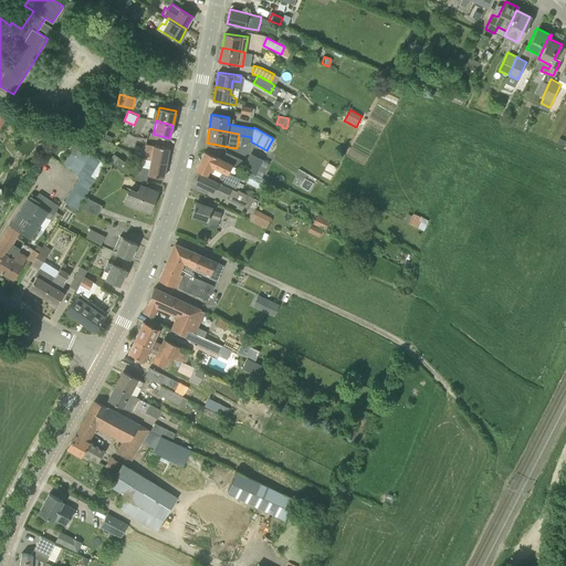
[(77,209),(105,161),(74,144),(62,164),(77,174),(77,178),(63,201),(77,209)]
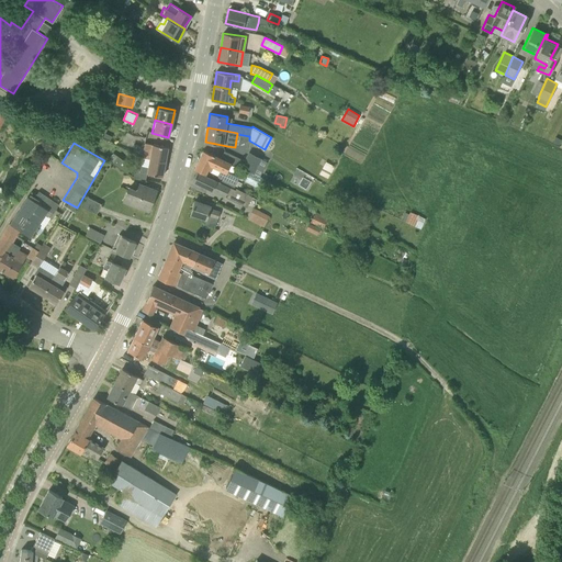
[(165,160),(168,146),(152,143),(149,157),(165,160)]
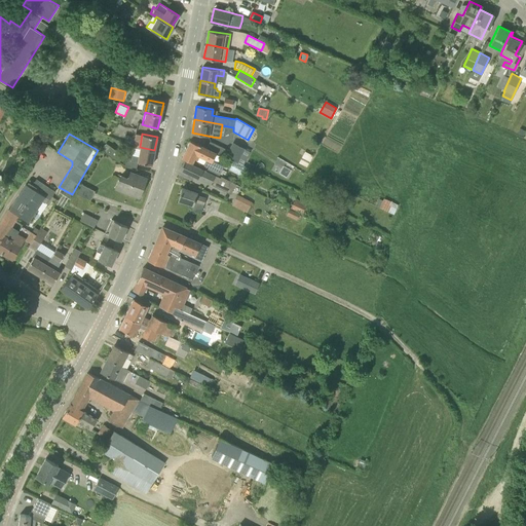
[(212,161),(216,152),(208,148),(200,145),(190,141),(182,157),(192,162),(195,158),(197,159),(198,156),(207,160),(202,170),(215,176),(219,177),(223,167),(212,161)]
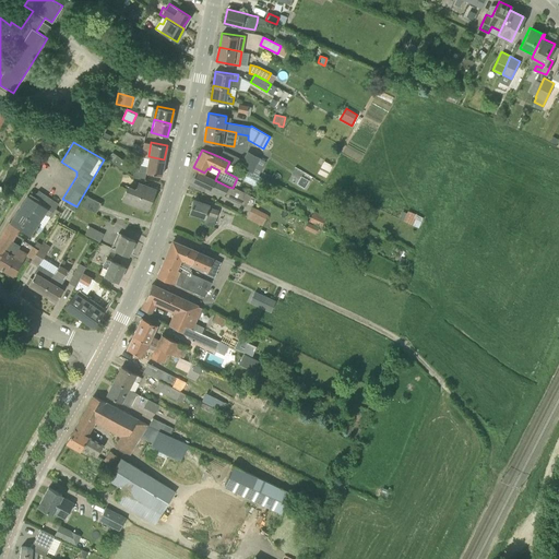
[(221,157),(229,162),(239,166),(252,173),(253,173),(258,175),(265,161),(260,158),(261,157),(247,151),(242,159),(223,151),(221,157)]
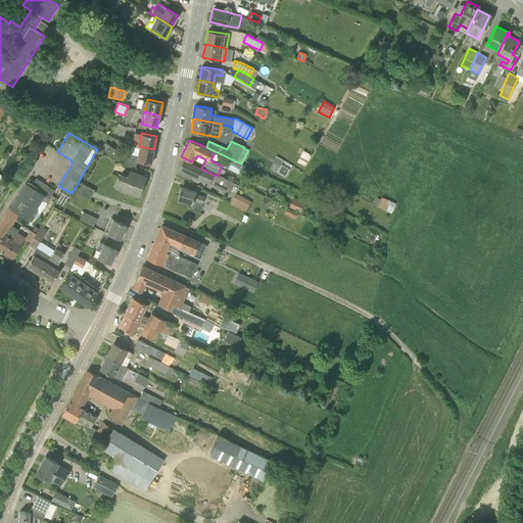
[(119,160),(123,154),(109,145),(105,151),(119,160)]
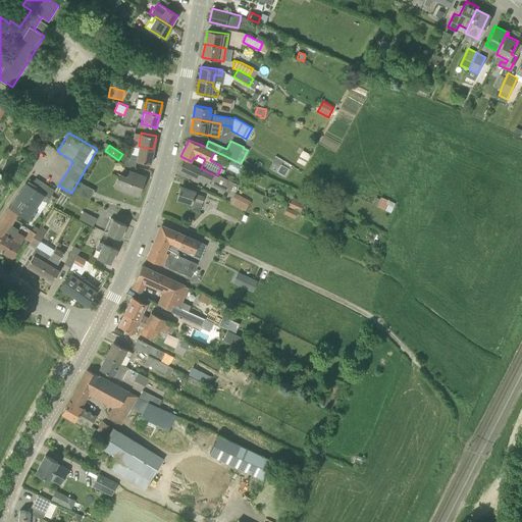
[(150,163),(153,149),(139,146),(138,154),(131,153),(125,152),(123,163),(136,166),(137,161),(150,163)]
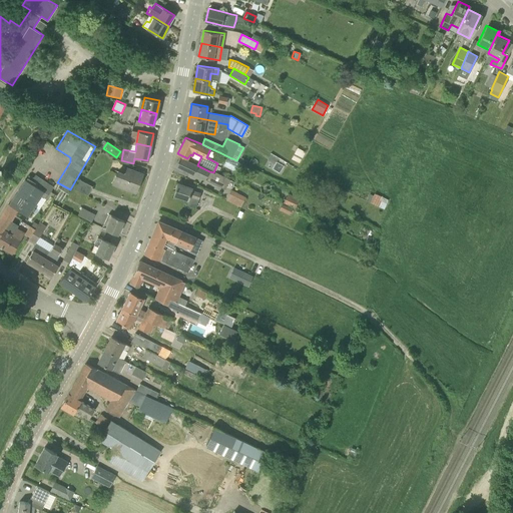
[(299,162),(300,160),(305,151),(300,148),(293,159),(299,162)]
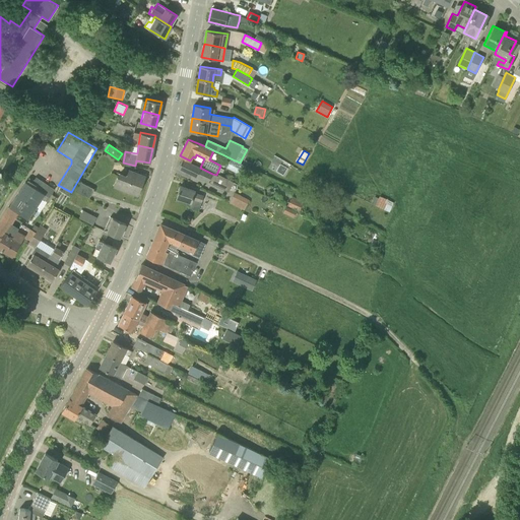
[(200,168),(182,158),(178,168),(208,182),(214,185),(220,188),(221,186),(229,190),(233,182),(223,177),(222,178),(218,176),(218,177),(216,175),(212,174),(200,168)]
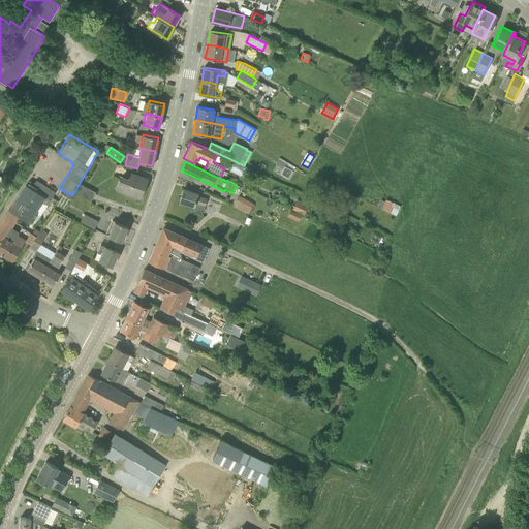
[(147,179),(130,173),(128,178),(120,175),(115,188),(139,198),(147,179)]
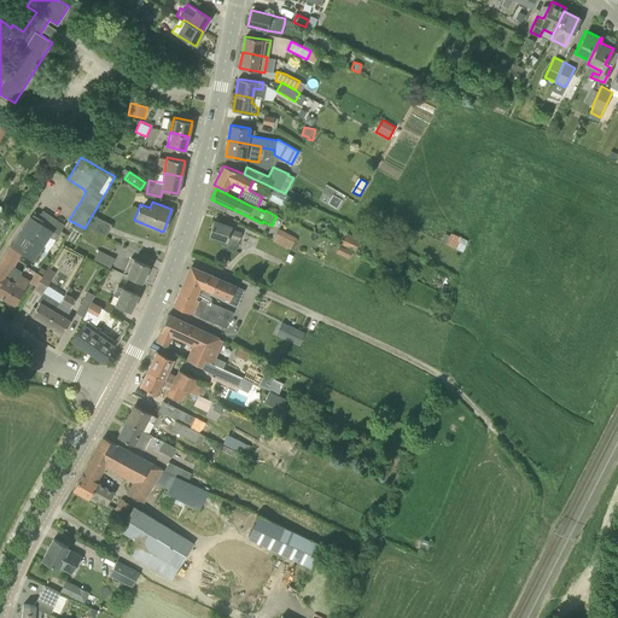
[(0,244),(3,243),(16,220),(4,213),(0,217),(0,244)]
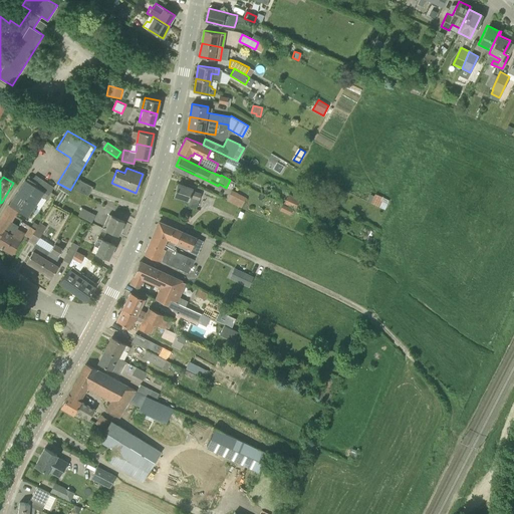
[(39,178),(37,181),(33,177),(29,182),(25,179),(8,204),(0,218),(0,246),(12,253),(24,232),(17,228),(18,226),(11,222),(18,211),(27,217),(41,196),(45,199),(53,187),(39,178)]
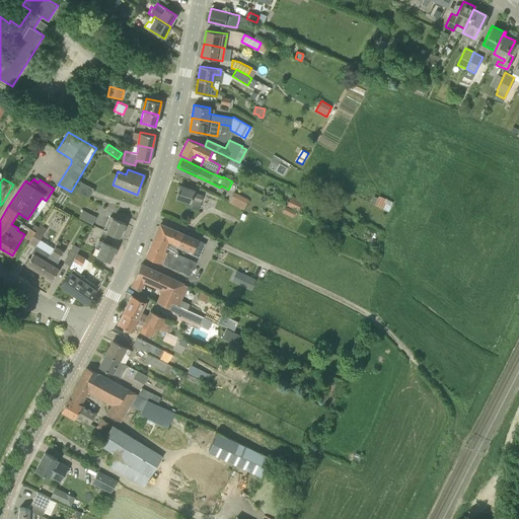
[(88,198),(93,189),(79,181),(75,191),(88,198)]
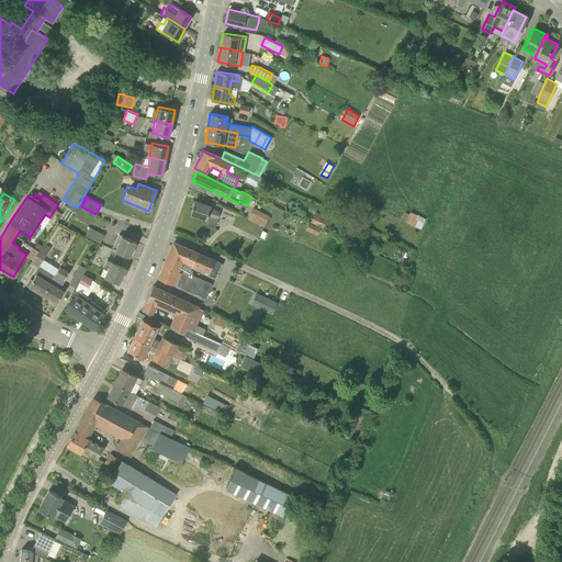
[(214,227),(217,220),(220,212),(210,208),(211,206),(194,201),(190,214),(205,218),(203,224),(214,227)]
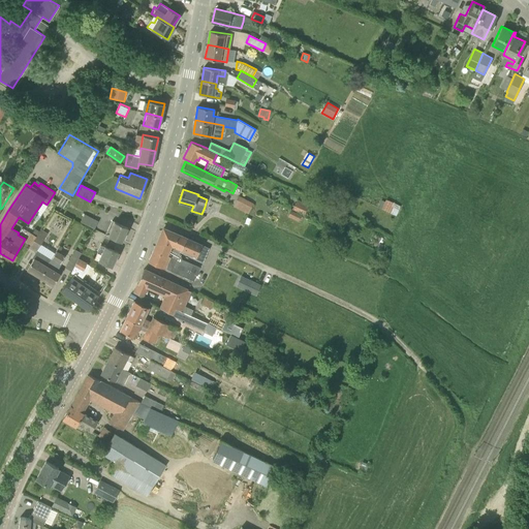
[(248,214),(251,207),(253,204),(239,195),(234,206),(248,214)]
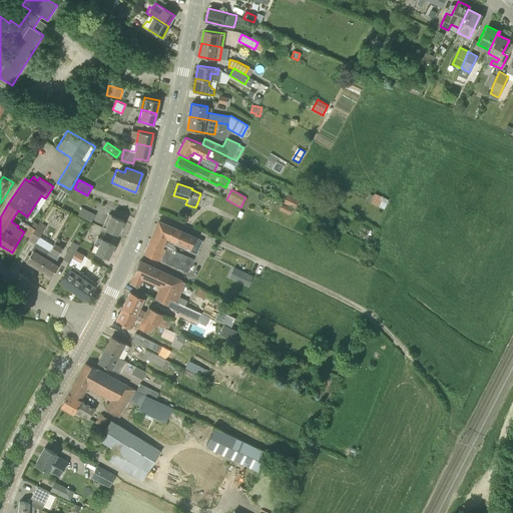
[(295,208),(300,198),(289,193),(284,202),(295,208)]
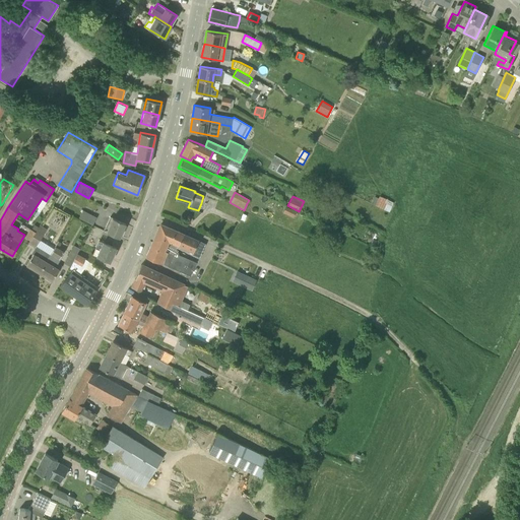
[(390,212),(395,202),(380,196),(376,205),(390,212)]
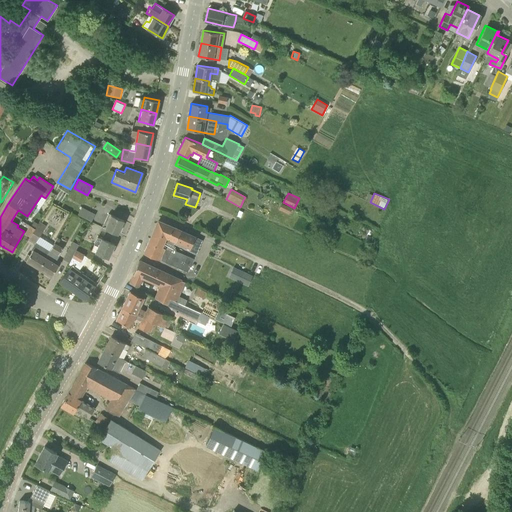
[(303,204),(297,202),(294,208),(300,211),(303,204)]
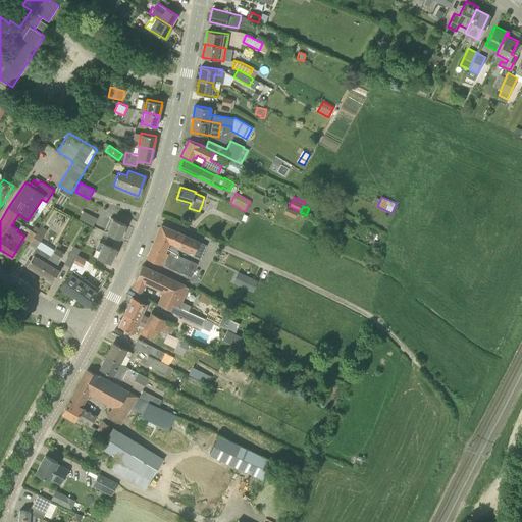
[(295,218),(298,212),(288,208),(284,213),(295,218)]
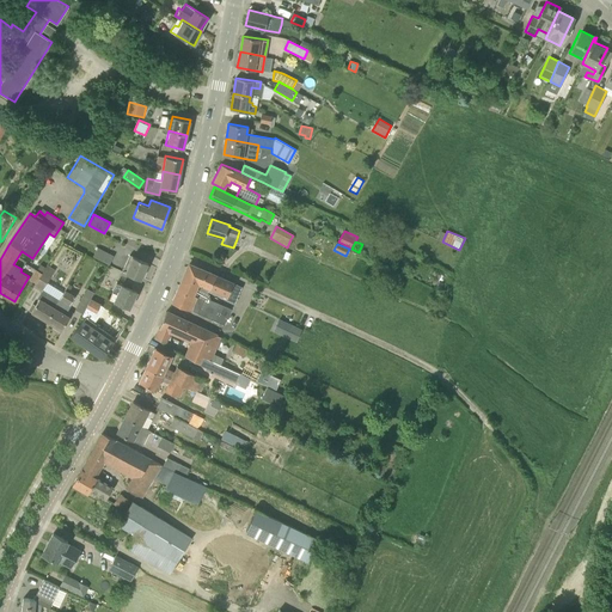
[(110,263),(114,255),(98,246),(95,255),(110,263)]
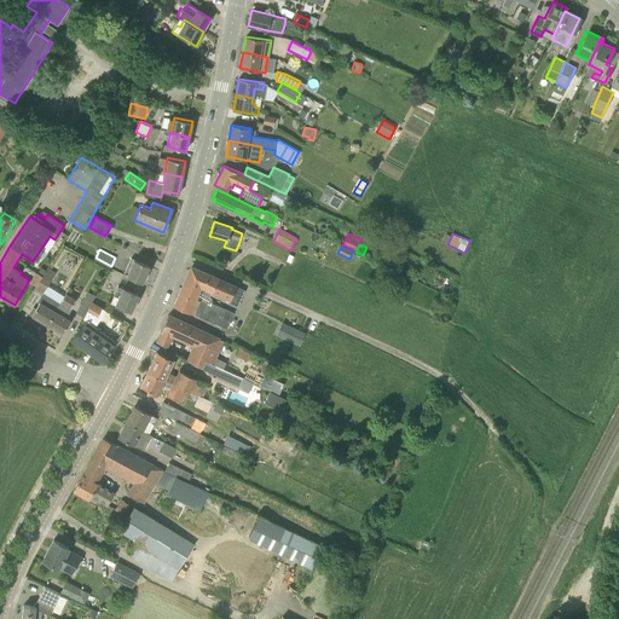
[(377,262),(381,255),(372,250),(369,258),(377,262)]
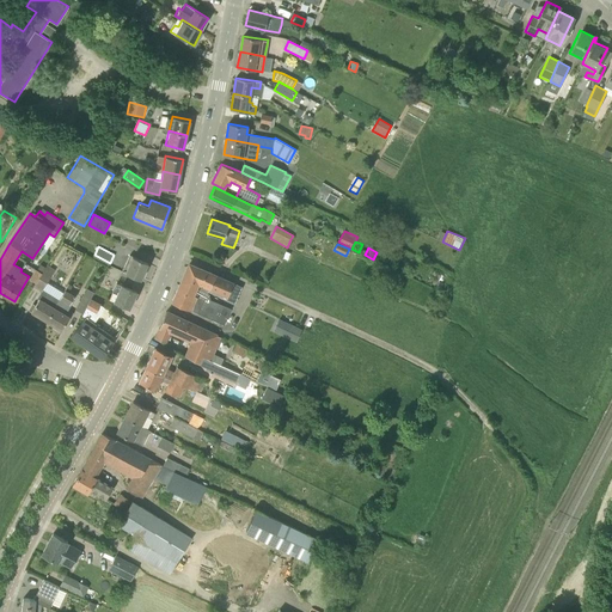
[(140,280),(147,263),(129,255),(122,271),(140,280)]
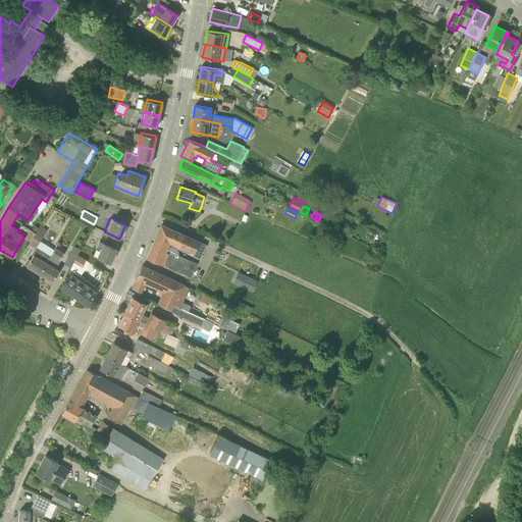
[(35,248),(36,247),(47,230),(40,225),(29,244),(35,248)]
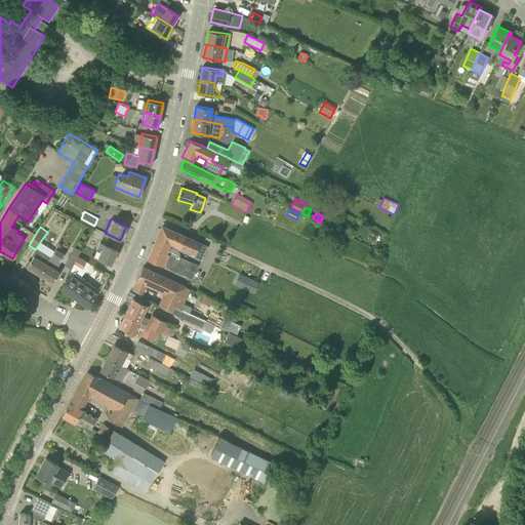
[(161,228),(157,237),(152,249),(197,268),(198,265),(188,260),(179,256),(180,255),(178,254),(179,252),(177,251),(178,250),(179,247),(185,236),(164,227),(161,228)]
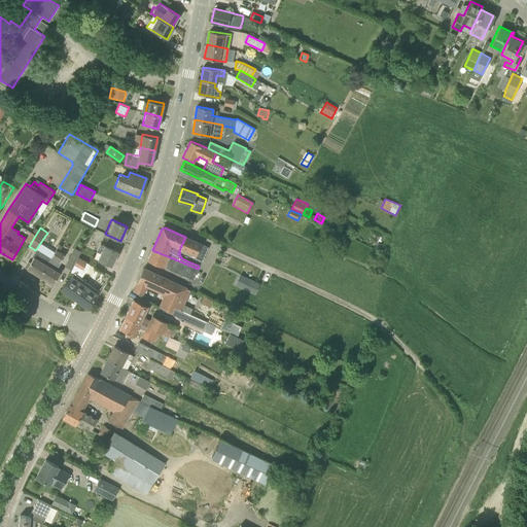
[(31,231),(26,240),(30,242),(35,233),(31,231)]
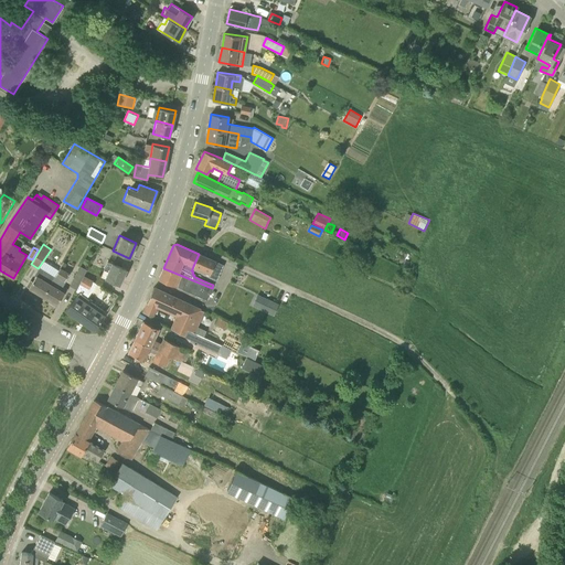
[(215,260),(199,254),(193,266),(192,269),(216,279),(223,264),(215,260)]
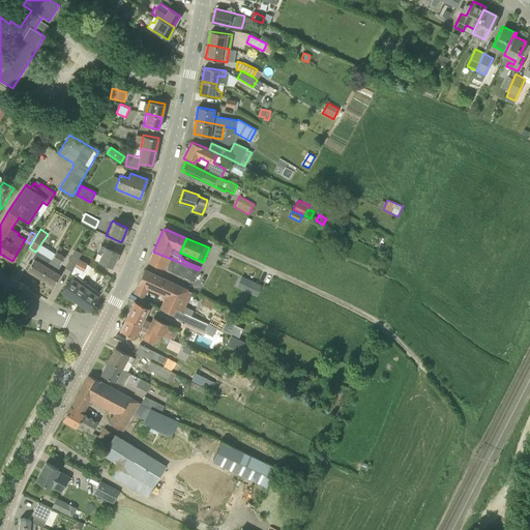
[(62,247),(59,245),(52,259),(60,264),(65,256),(59,253),(62,247)]
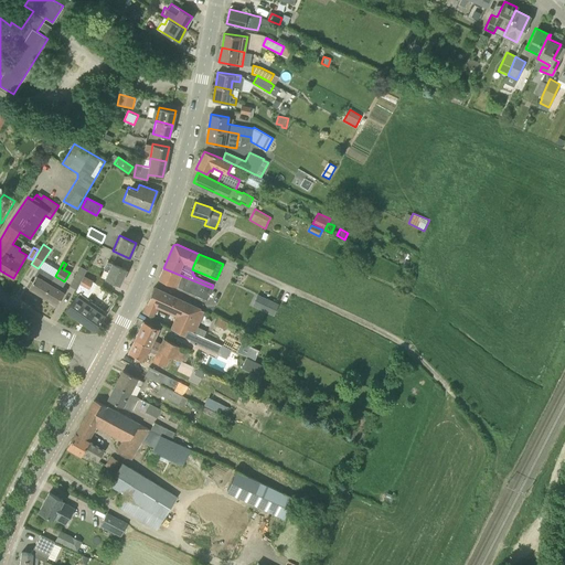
[(119,284),(126,269),(112,262),(108,270),(104,268),(100,274),(119,284)]
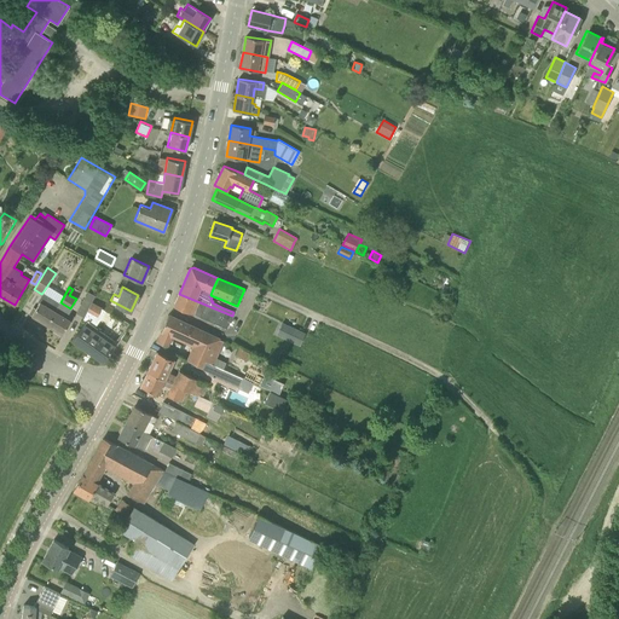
[(59,302),(42,293),(41,294),(38,301),(40,302),(30,316),(46,324),(57,306),(59,302)]
